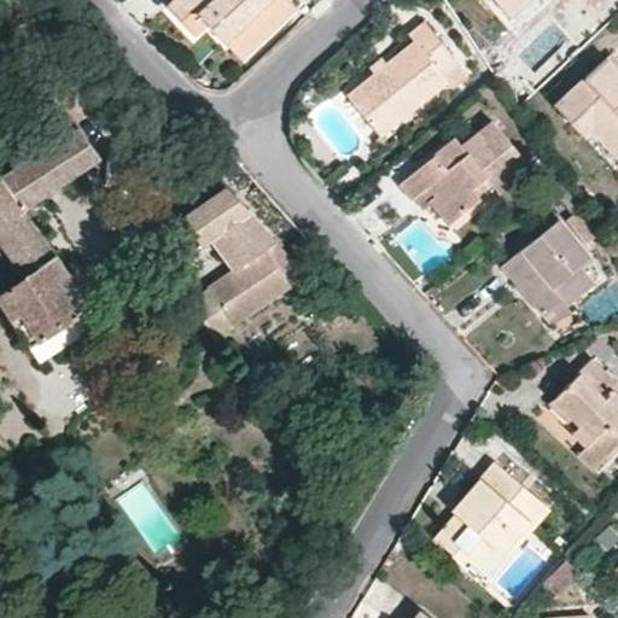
[(207,24),(225,42),(268,0),(174,0),(168,7),(193,35),(207,24)]
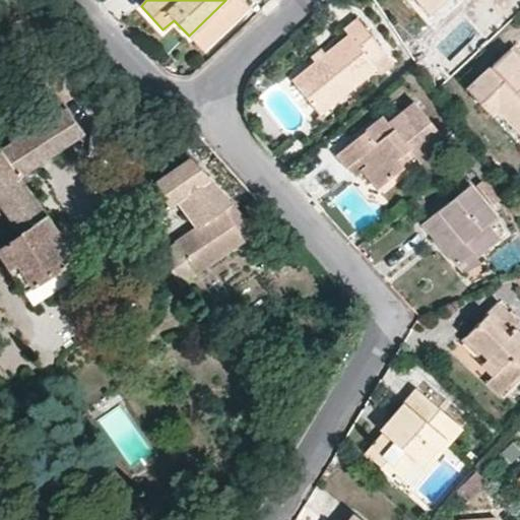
[(243,0),(225,0),(189,36),(203,51),(249,6),(243,0)]
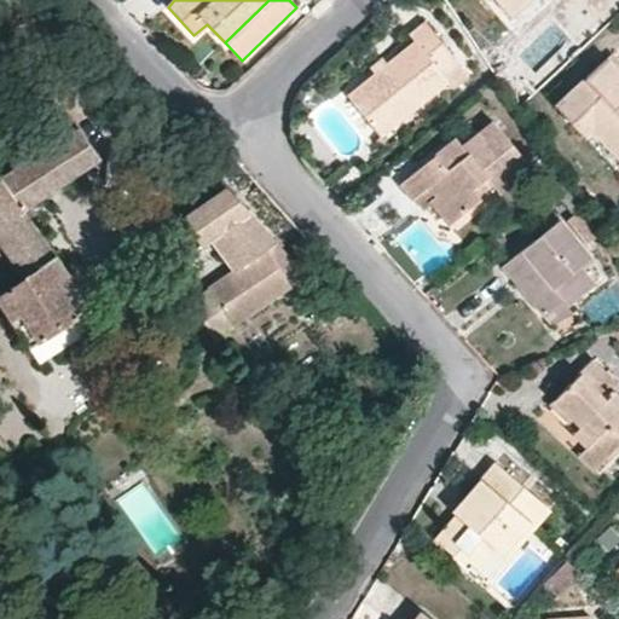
[(503,0),(501,3),(510,13),(525,0),(503,0)]
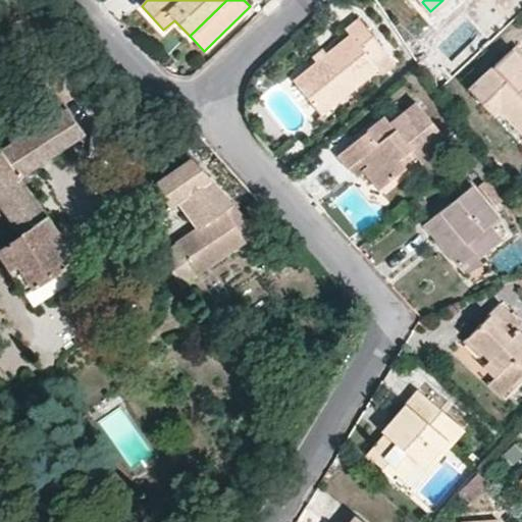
[(326,51),(316,59),(294,79),(310,100),(320,93),(330,106),(378,66),(374,61),(387,50),(359,16),(345,28),(350,33),(335,45),(326,51)]
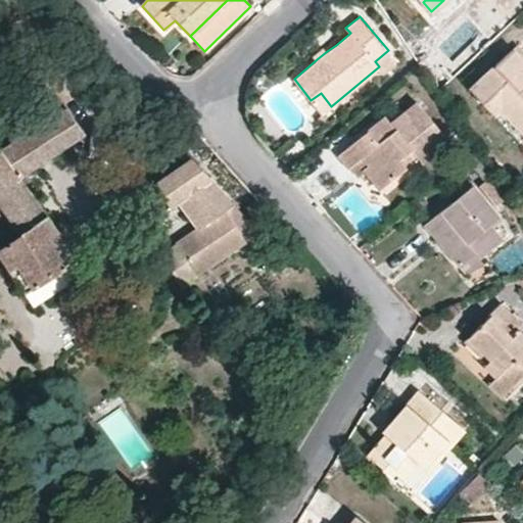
[(312,54),(317,59),(327,51),(322,46),(312,54)]
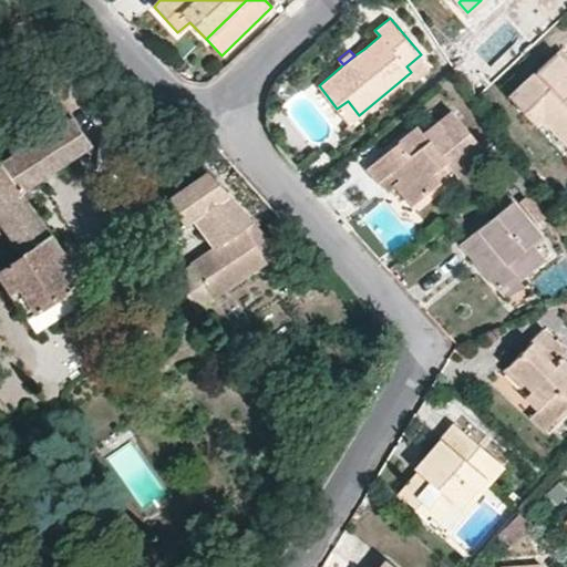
[(566,65),(555,52),(508,95),(566,158),(566,65)]
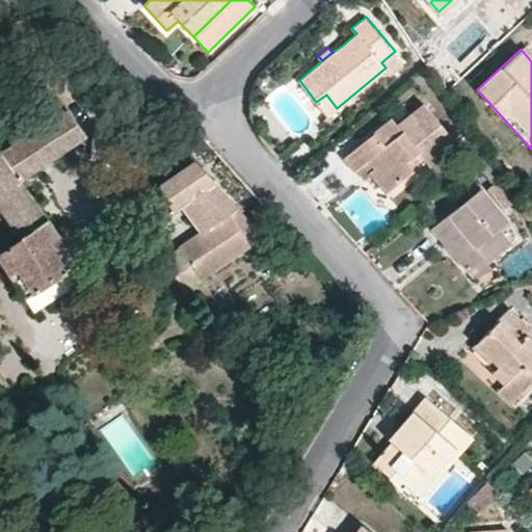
[(326,95),(316,102),(327,115),(337,108),(326,95)]
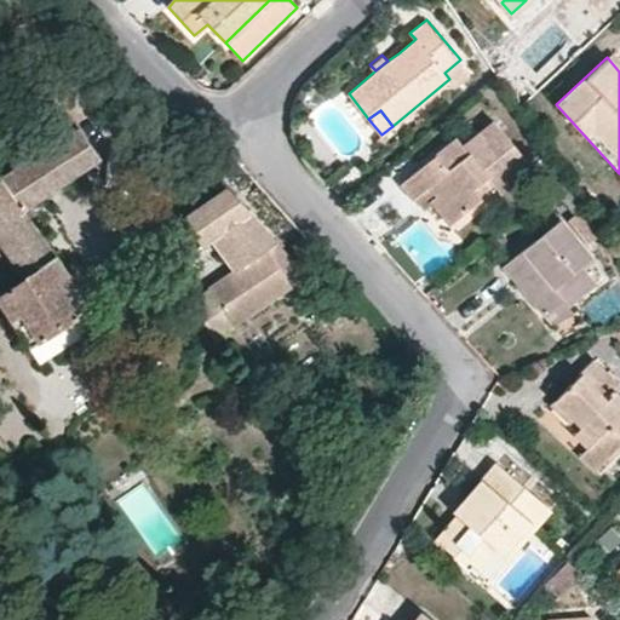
[(412,199),(415,196),(429,185),(437,196),(434,200),(451,222),(481,197),(475,189),(488,177),(499,191),(532,164),(494,119),(464,144),(457,136),(399,183),(412,199)]
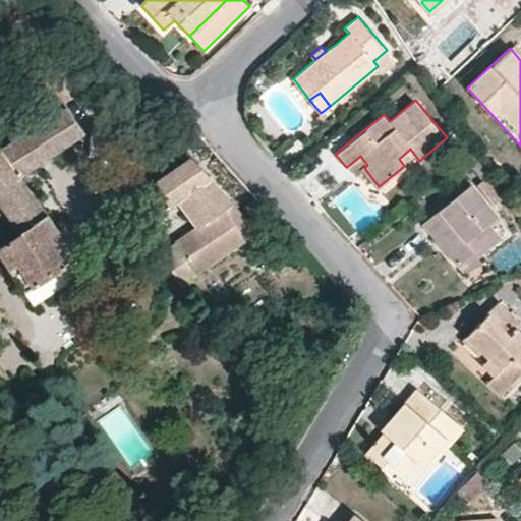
[(66,104),(0,149),(0,206),(18,232),(0,244),(0,251),(25,290),(76,256),(20,175),(85,130),(66,104)]
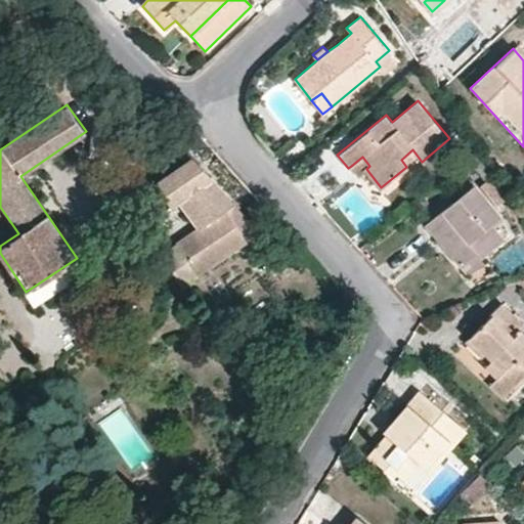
[(362,157),(351,166),(354,170),(357,175),(366,169),(369,166),(362,157)]
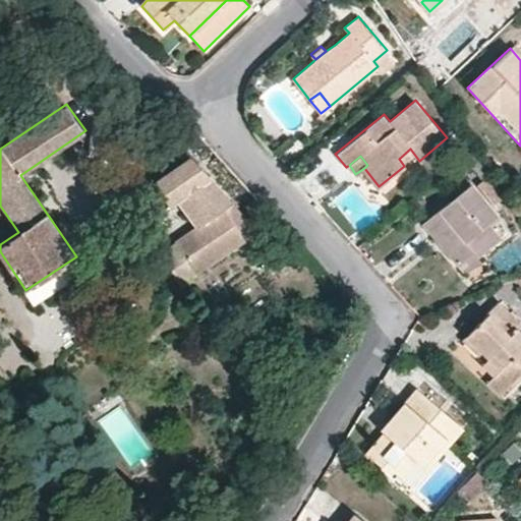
[(190,157),(156,180),(173,204),(181,198),(198,224),(161,251),(183,283),(258,229),(224,192),(190,157)]
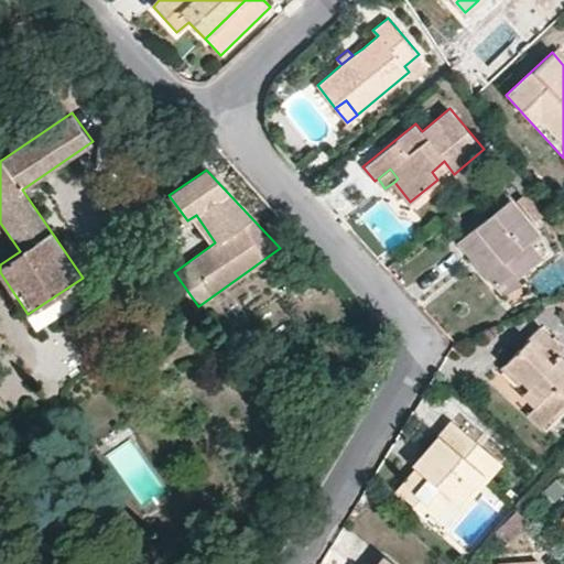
[(472,256),(496,284),(512,271),(517,277),(543,256),(529,239),(537,230),(509,197),(457,239),(472,256)]
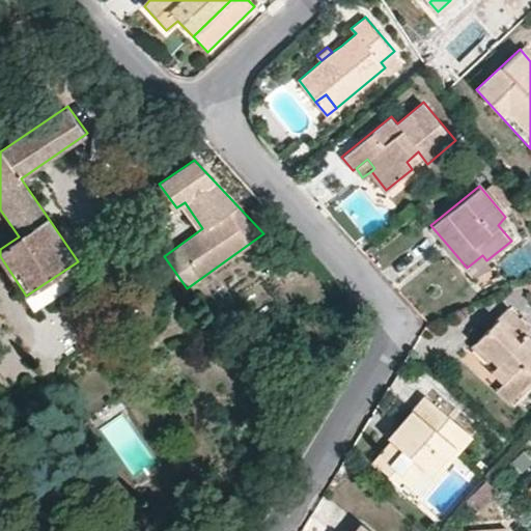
[(482,255),(467,268),(474,277),(490,264),(486,260),(482,255)]
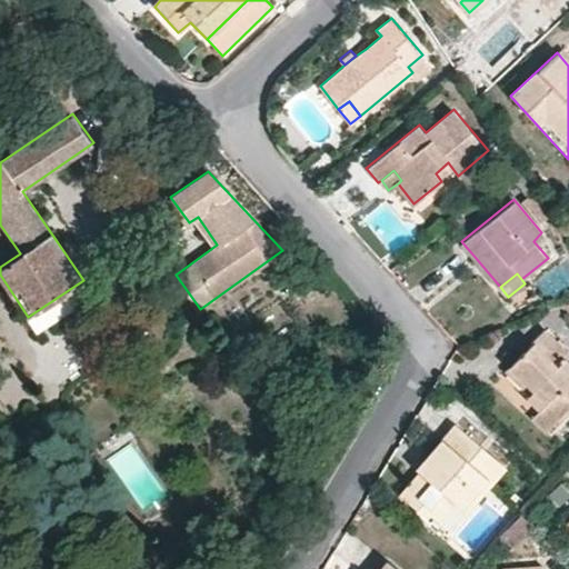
[(526,396),(540,408),(555,422),(568,406),(568,361),(565,358),(568,352),(568,350),(546,327),(521,351),(509,363),(535,387),(526,396)]
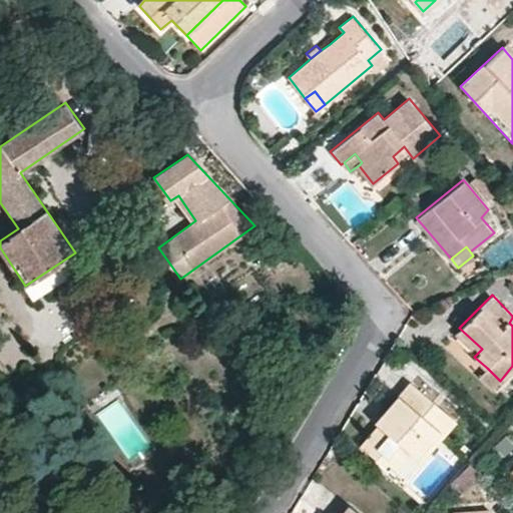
[(500,381),(487,368),(478,376),(491,389),(500,381)]
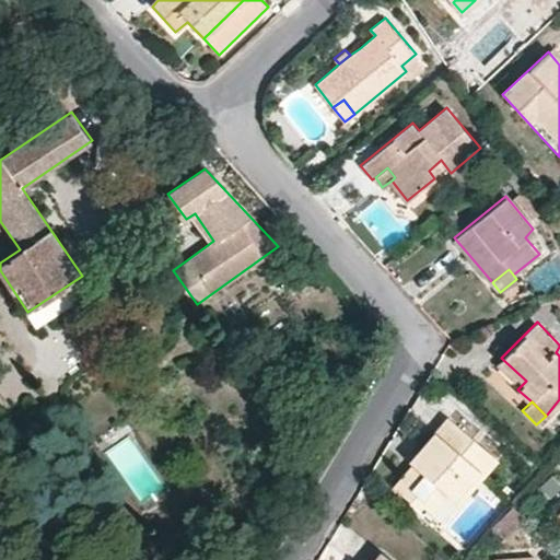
[(413,465),(394,487),(438,525),(497,458),(448,416),(417,454),(410,462),(413,465)]
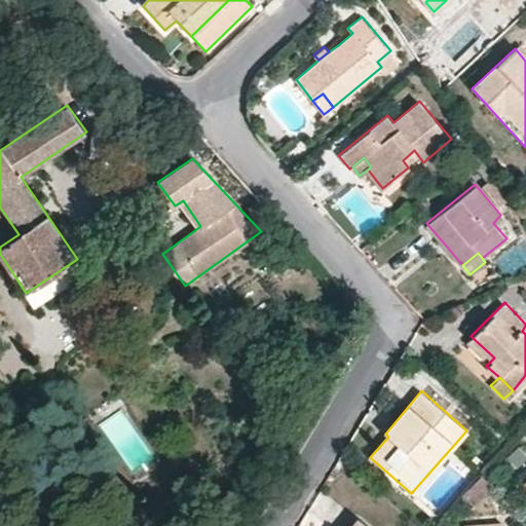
[(478,494),(492,480),(482,468),(468,485),(478,494)]
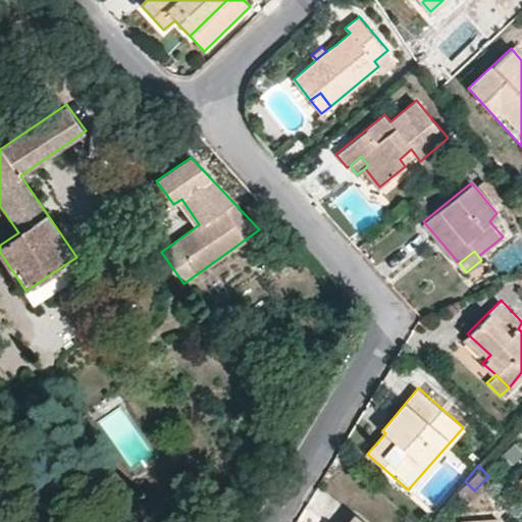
[(366,521),(356,513),(347,521),(366,521)]
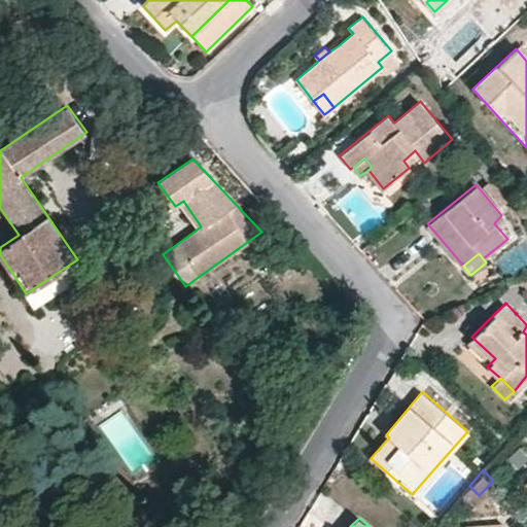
All buildings are outlined.
